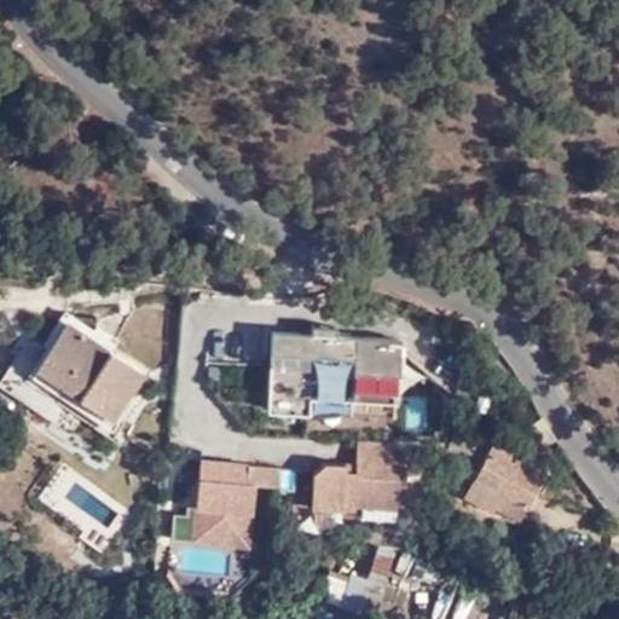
[(98,432),(139,374),(67,324),(25,381),(98,432)]
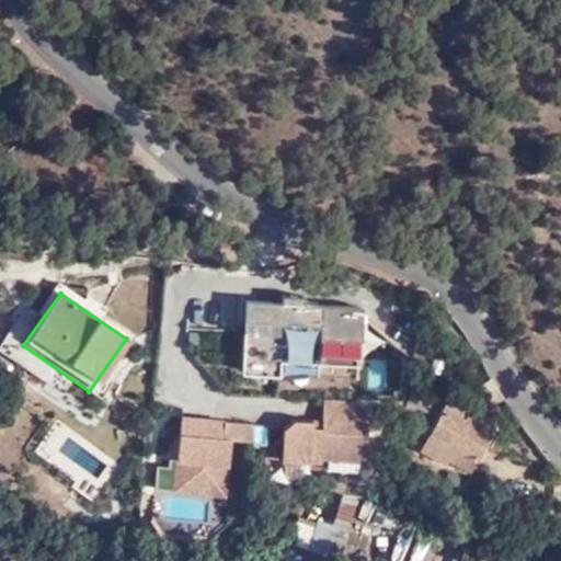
[(282,302),(304,304),(304,296),(282,295),(282,302)]
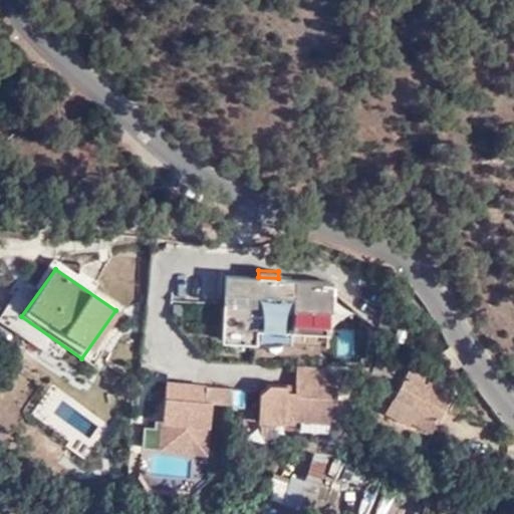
[(255,328),(327,332),(329,281),(278,278),(225,275),(222,339),(254,341),(255,328)]
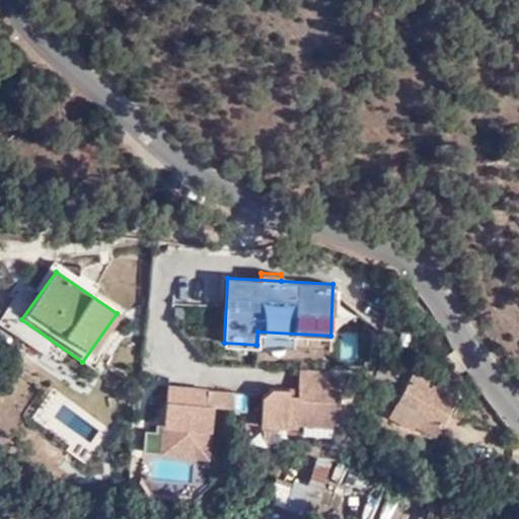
[(0,346),(1,348),(18,324),(0,310),(0,346)]
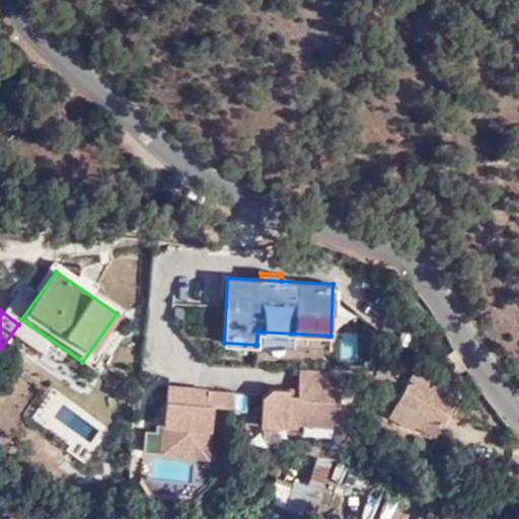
[(256,345),(329,349),(330,336),(257,331),(256,345)]
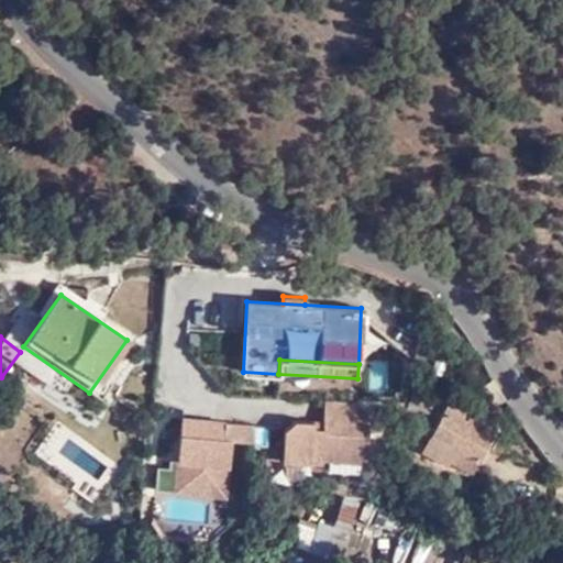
[(446,407),(466,418),(472,407),(452,397),(446,407)]
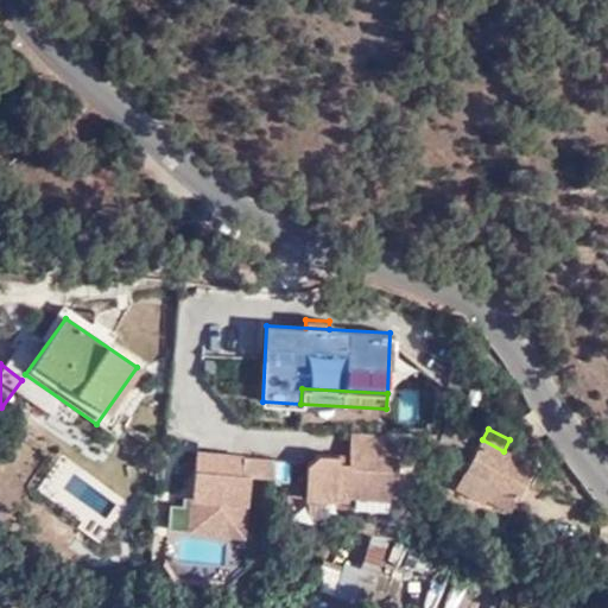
[(306,464),(305,499),(348,501),(348,496),(390,499),(396,499),(398,460),(385,458),(386,437),(350,435),(349,457),(349,463),(339,463),(339,456),(318,455),(306,464)]
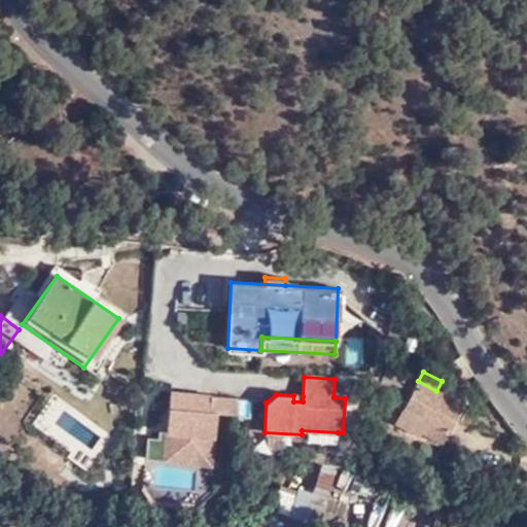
[(442,393),(436,391),(418,381),(395,423),(418,434),(420,430),(427,434),(432,424),(447,430),(460,405),(442,393)]
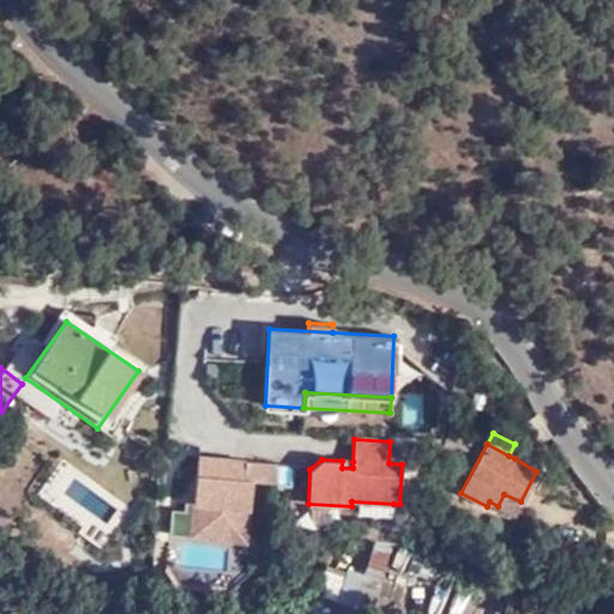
[(519,447),(515,458),(536,471),(542,459),(519,447)]
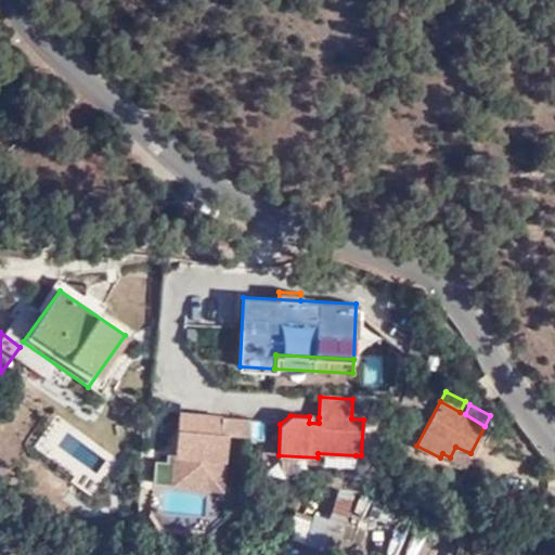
[(178,412),(170,485),(197,488),(198,477),(206,470),(222,472),(227,434),(248,437),(250,420),(221,416),(219,433),(207,431),(208,423),(197,423),(198,414),(178,412)]
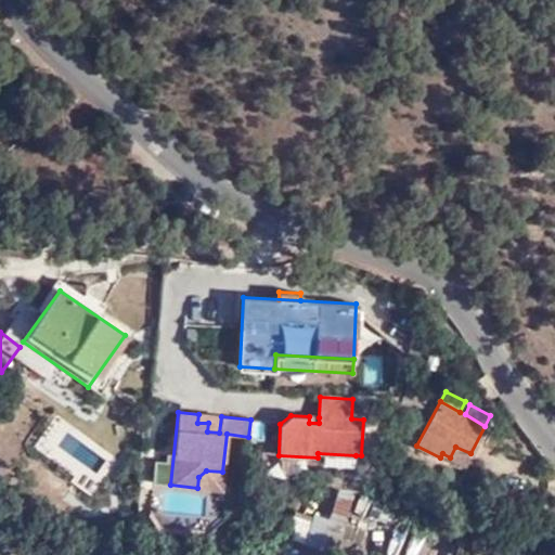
[(198,414),(197,423),(208,423),(207,431),(219,433),(221,416),(198,414)]
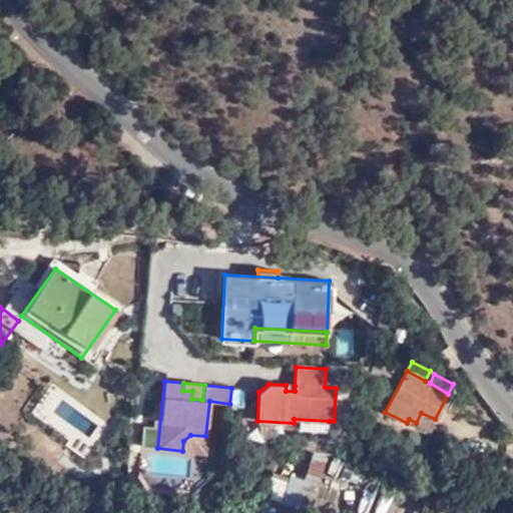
[(421,413),(416,423),(429,430),(435,419),(421,413)]
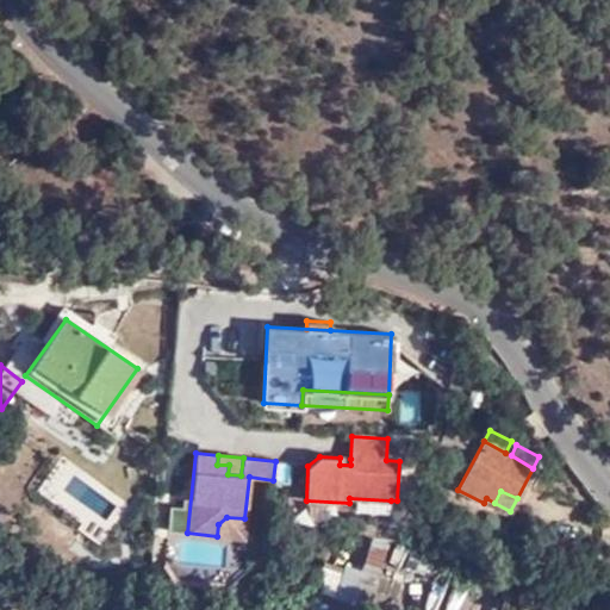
[(349,503),(306,500),(304,526),(359,508),(390,510),(391,500),(349,498),(349,503)]
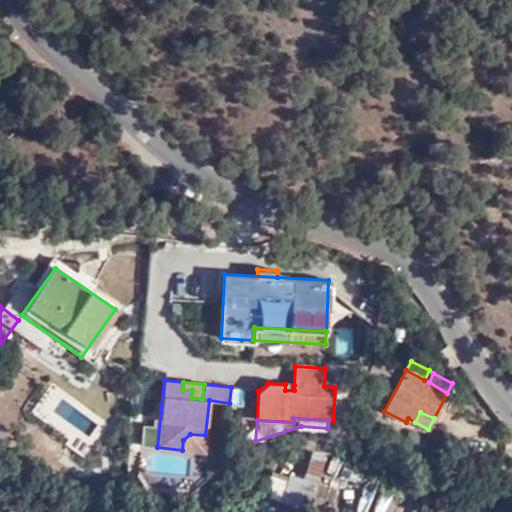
[(183,440),(182,450),(203,452),(205,435),(190,434),(183,440)]
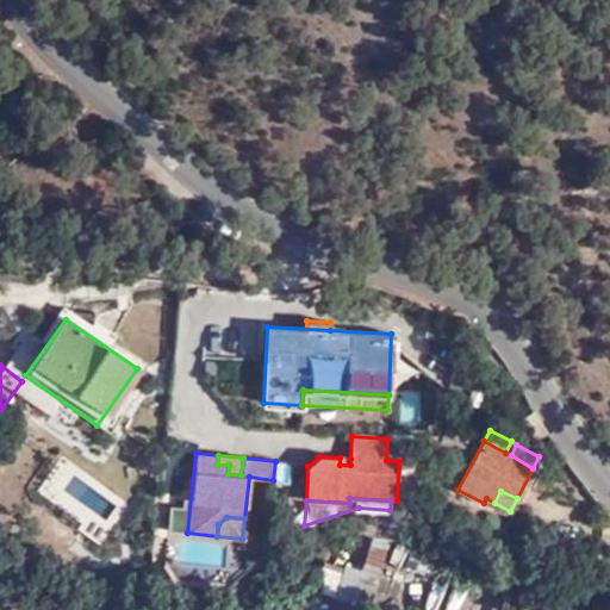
All buildings are outlined.
